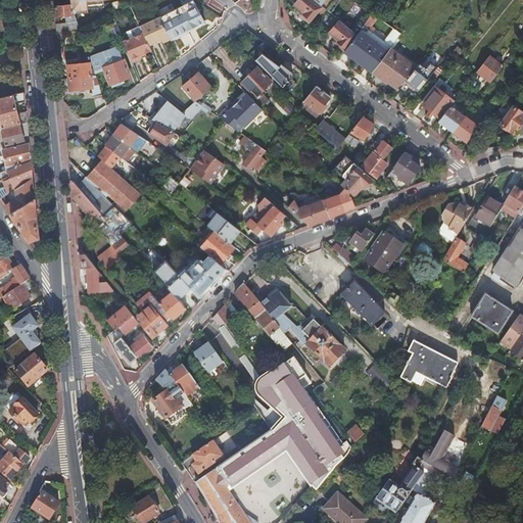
[(69,0),(70,4),(72,4),(75,14),(77,11),(83,11),(87,10),(87,9),(87,6),(86,2),(86,0),(69,0)]
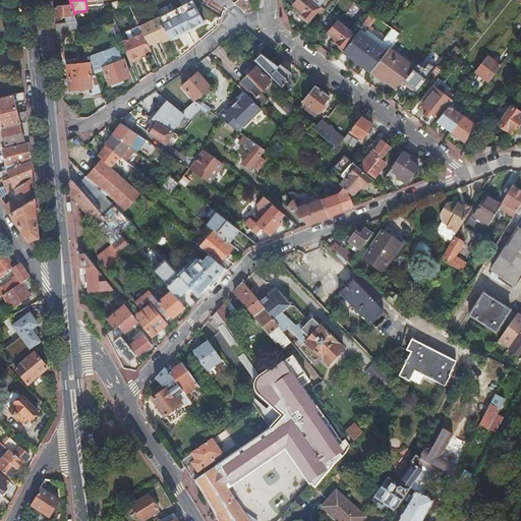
[(87,6),(87,9),(103,7),(103,4),(103,0),(102,0),(85,0),(85,2),(87,6)]
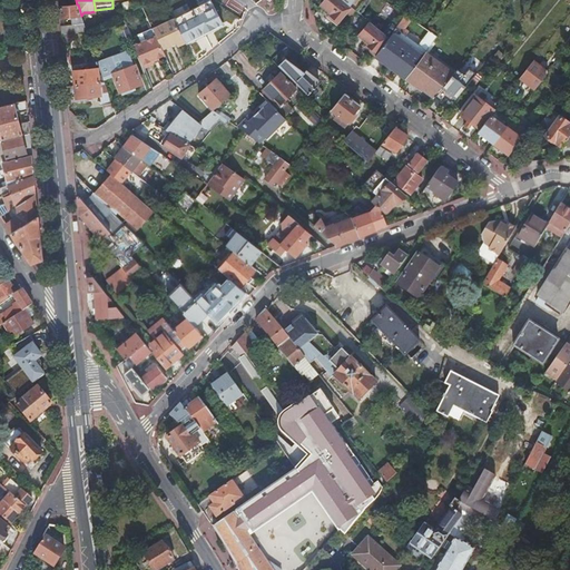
[(351,8),(341,0),(324,0),(320,6),(328,12),(331,15),(330,16),(338,23),(351,8)]
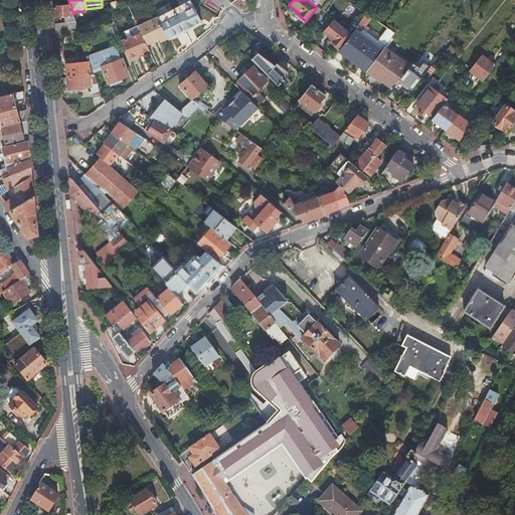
[(337,23),(352,35),(356,27),(359,22),(365,13),(351,3),(337,23)]
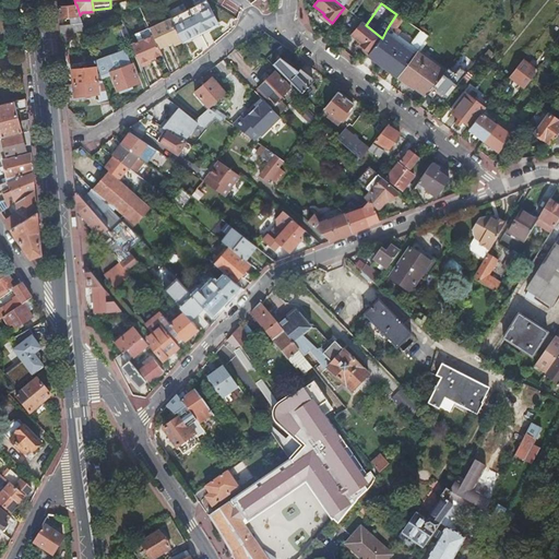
[(75,4),(57,7),(58,19),(81,16),(80,15),(76,4),(75,4)]
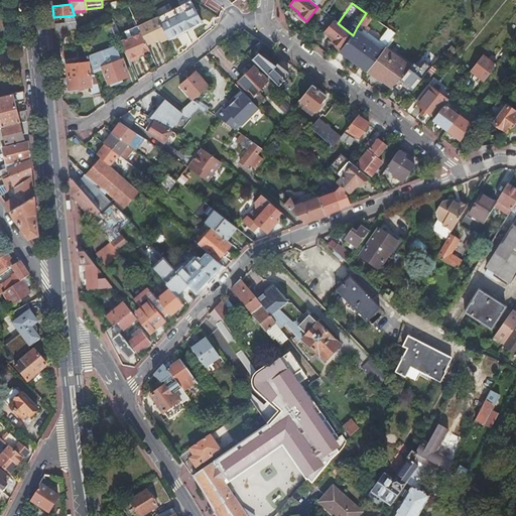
[(194,6),(160,22),(169,39),(202,22),(194,6)]
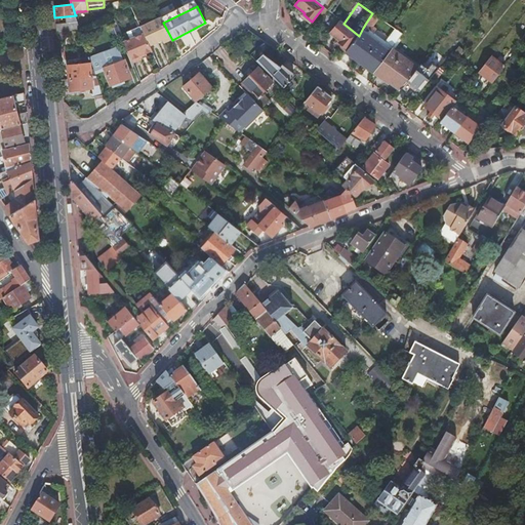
[(305,13),(303,11),(299,15),(310,24),(312,22),(304,14),(305,13)]
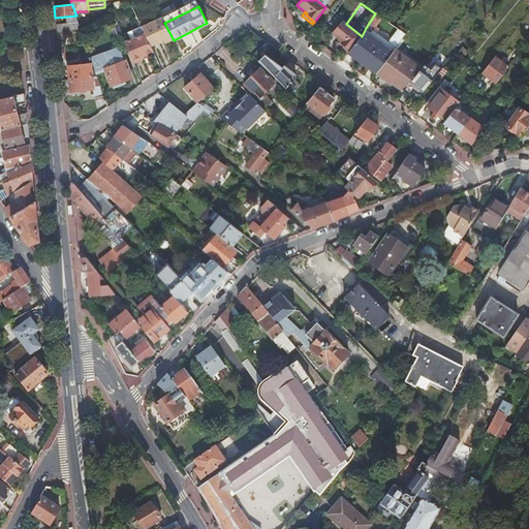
[(348,53),(376,73),(394,50),(397,47),(399,43),(399,42),(405,34),(399,29),(386,21),(375,13),(369,23),(393,38),(390,43),(366,28),(362,36),(350,50),(350,51),(348,53)]
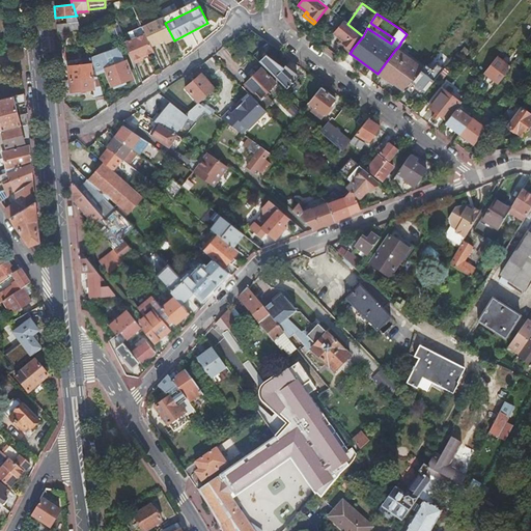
[(165,23),(163,19),(142,28),(146,34),(151,48),(165,42),(167,45),(174,40),(165,23)]
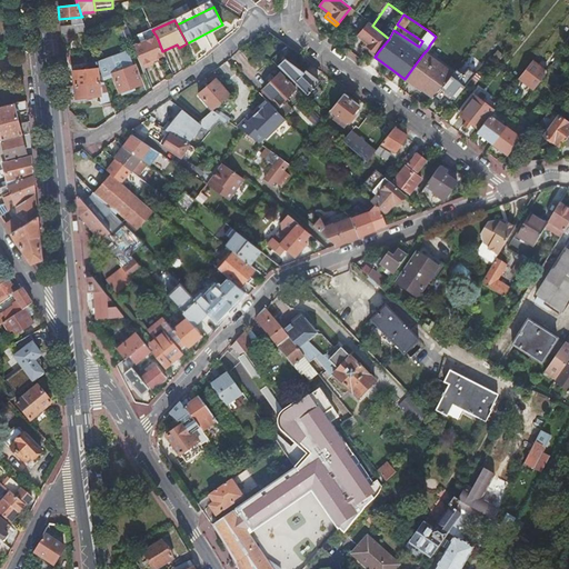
[(367,47),(377,55),(377,53),(389,39),(372,26),(368,22),(357,36),(366,42),(368,45),(367,47)]
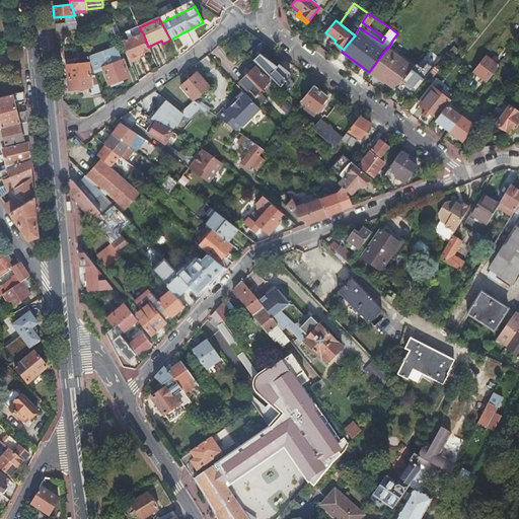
[(68,30),(68,22),(55,24),(56,32),(68,30)]
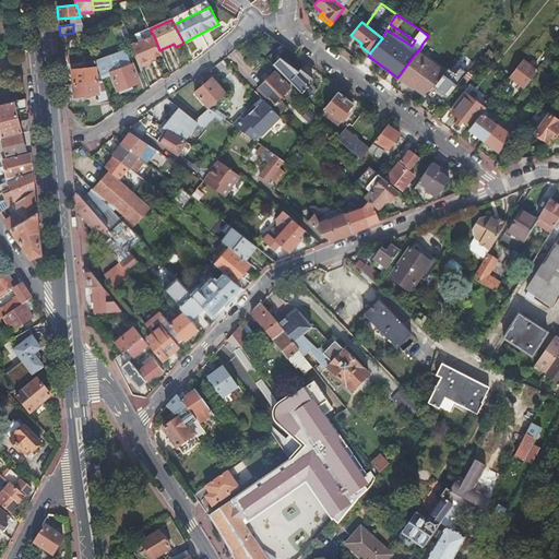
[(135,35),(139,43),(154,36),(150,30),(135,35)]
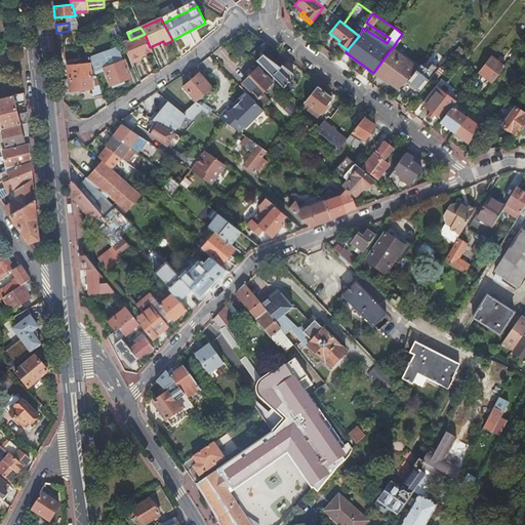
[(150,47),(145,34),(130,40),(124,43),(133,64),(147,57),(145,55),(152,52),(150,47)]
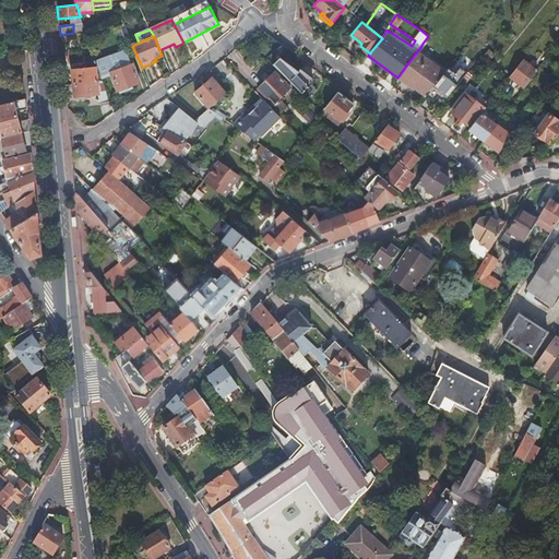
[(356,46),(368,56),(370,54),(360,46),(361,44),(359,42),(356,46)]
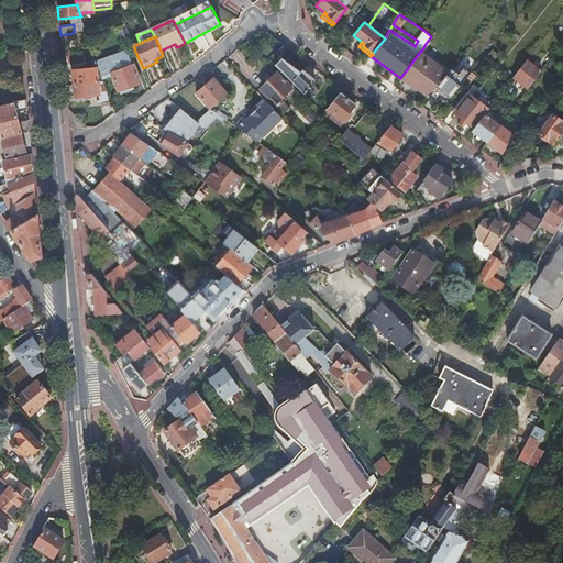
[(427,56),(449,73),(450,70),(424,51),(422,50),(419,53),(426,58),(427,56)]
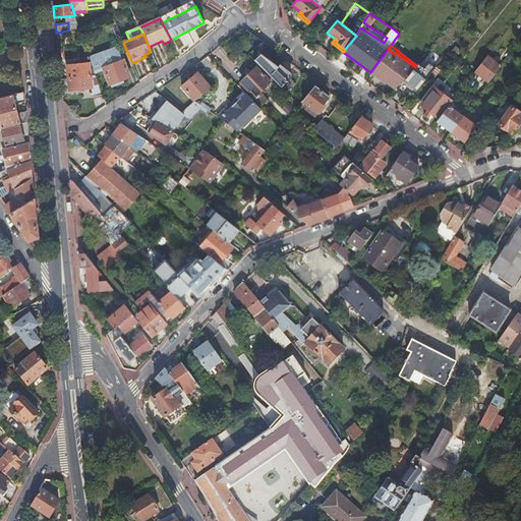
[(117,47),(90,57),(90,60),(111,52),(116,63),(122,61),(117,47)]
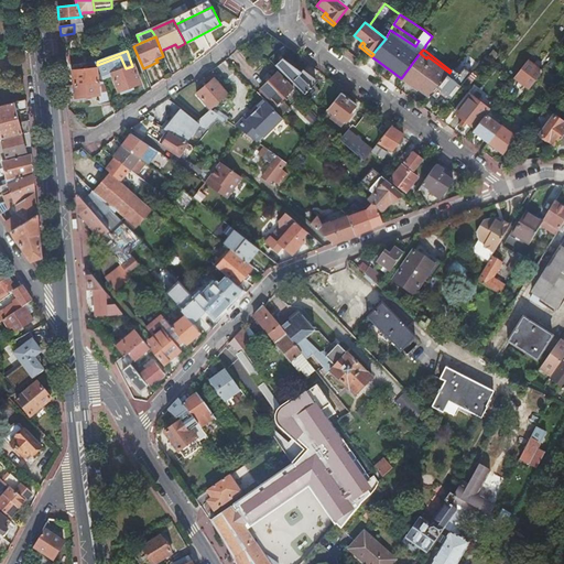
[(401,78),(401,79),(415,90),(418,88),(429,98),(449,73),(427,56),(426,58),(420,53),(401,78)]
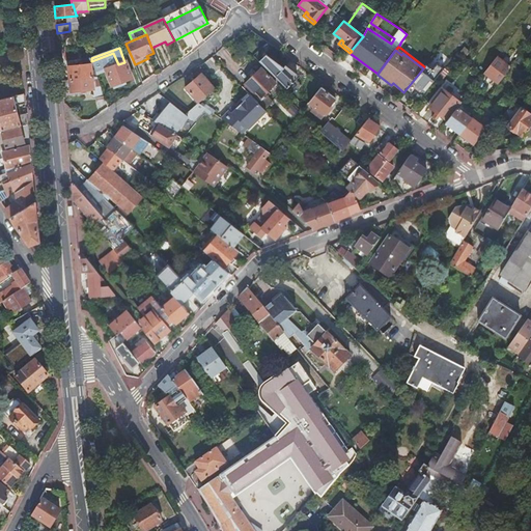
[(257,56),(263,62),(269,58),(262,52),(257,56)]
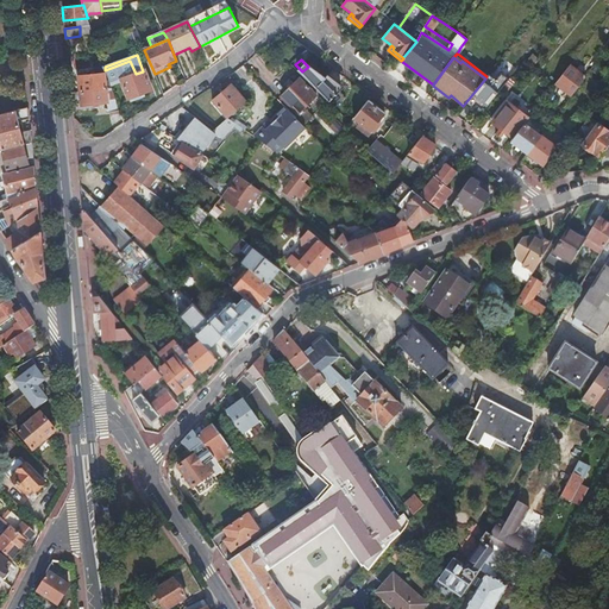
[(130,61),(105,70),(110,83),(120,80),(129,100),(152,90),(145,70),(143,71),(136,74),(130,61)]
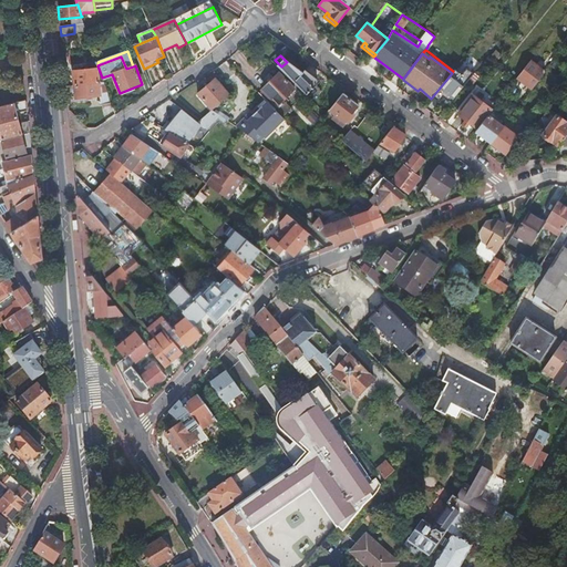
[(546,72),(531,61),(517,79),(532,90),(538,82),(546,72)]
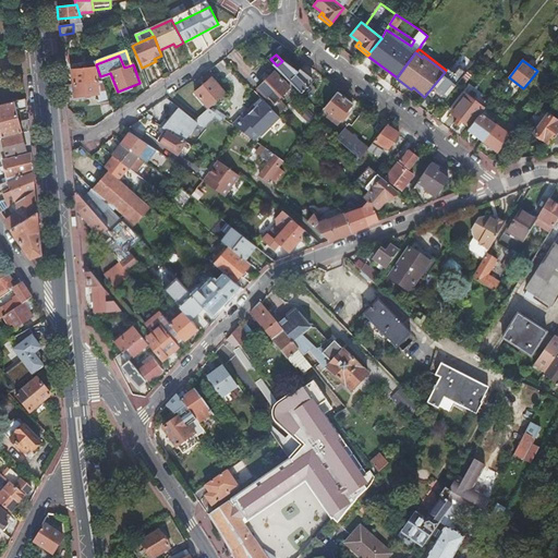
[(73,84),(97,82),(95,69),(71,71),(73,84)]
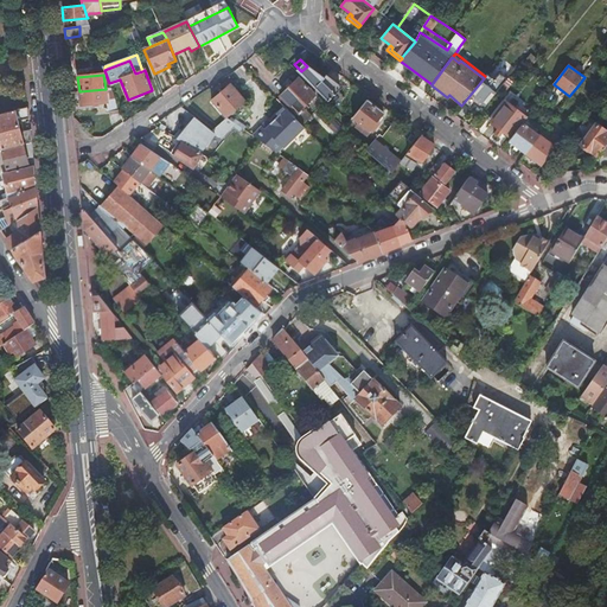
[(299,78),(292,85),(288,89),(280,97),(282,98),(298,114),(301,110),(317,95),(299,78)]
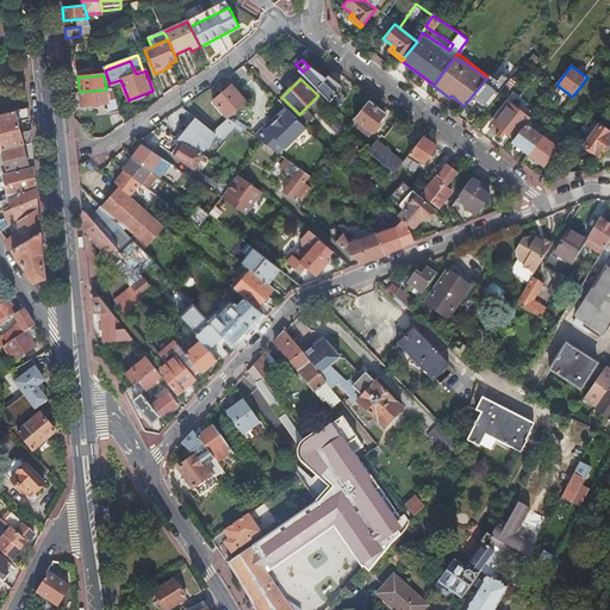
[(228,119),(247,103),(231,85),(212,101),(228,119)]
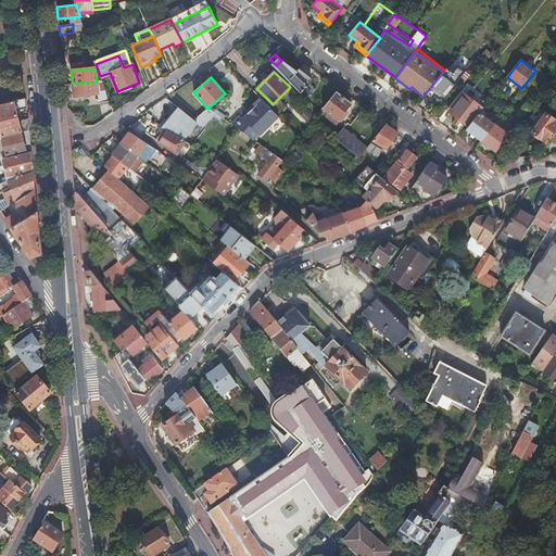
[(109,102),(102,80),(97,81),(73,84),(74,97),(97,95),(98,103),(109,102)]
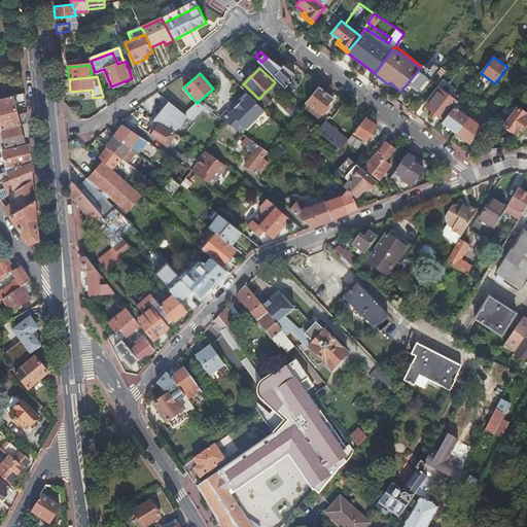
[(245,85),(242,89),(248,95),(255,102),(258,99),(245,85)]
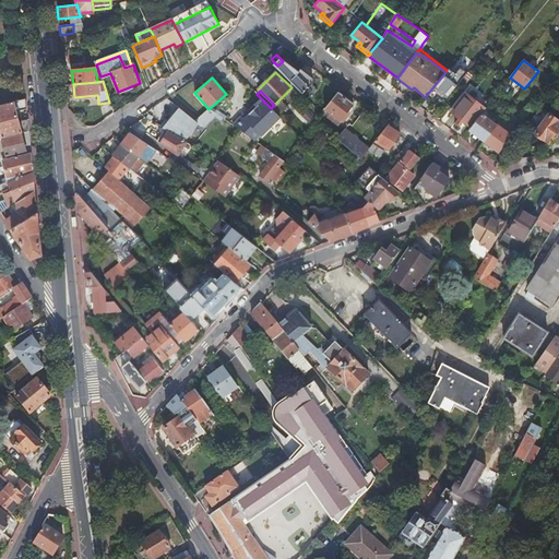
[(339,93),(325,109),(331,114),(342,122),(342,123),(349,114),(347,111),(354,104),(339,93)]
